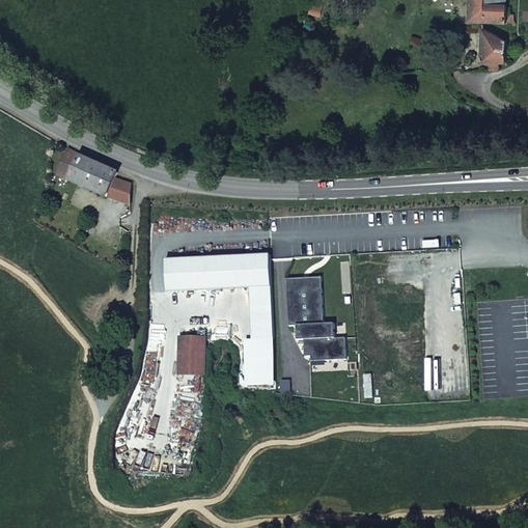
[(503,2),(494,2),(494,0),(466,0),(466,19),(507,19),(507,9),(502,9),(503,2)]
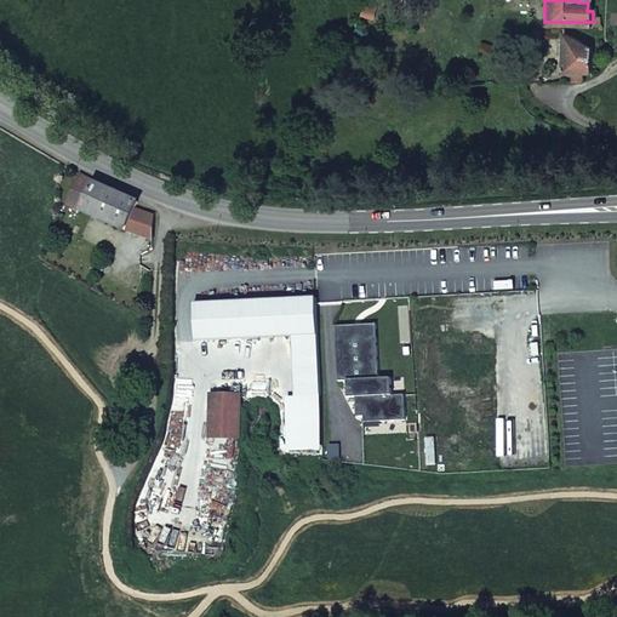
[(588,45),(559,30),(559,70),(567,70),(569,79),(578,79),(578,70),(588,70),(588,45)]
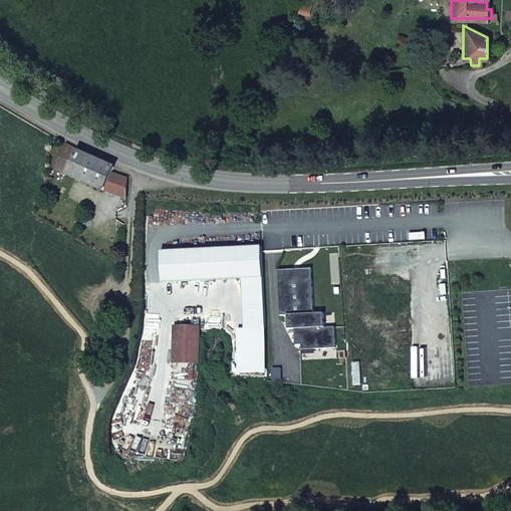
[(112,165),(65,143),(54,167),(101,189),(112,166),(112,165)]
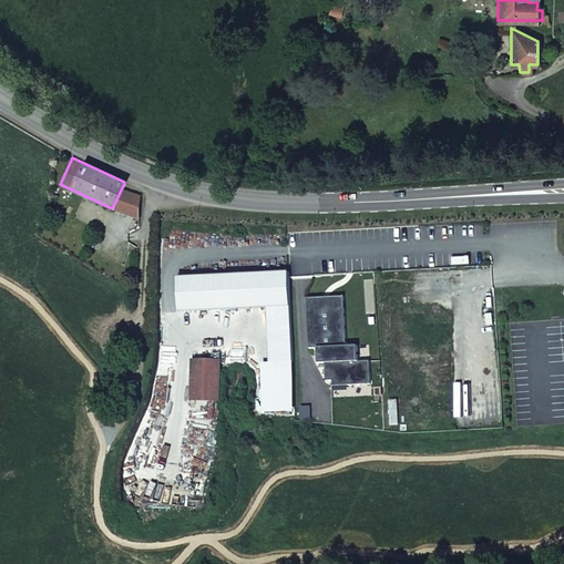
[(288,304),(286,269),(174,275),(176,309),(266,305),(288,304)]
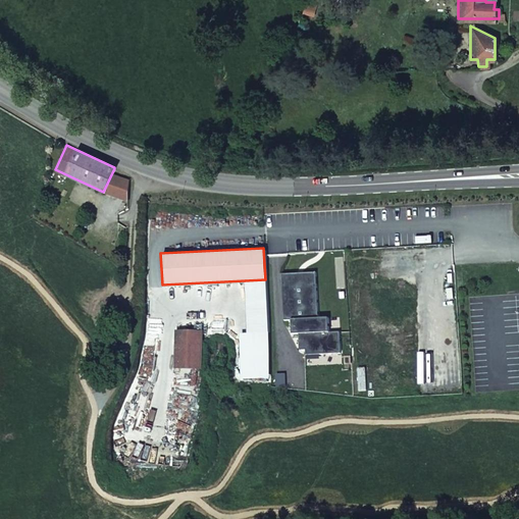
[(267,330),(265,279),(245,280),(247,331),(267,330)]
